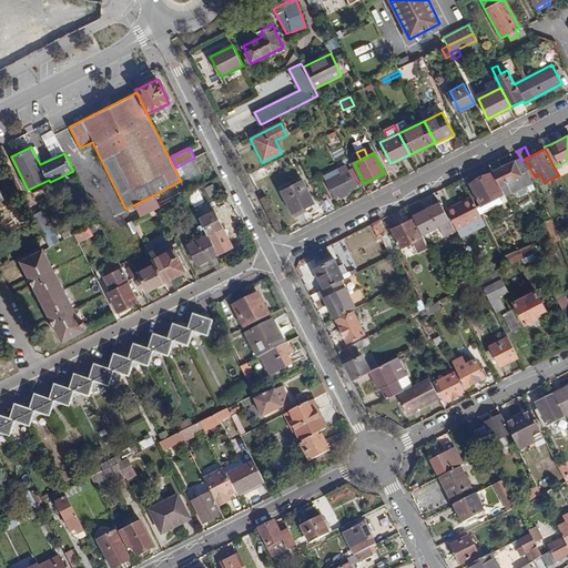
[(194,158),(176,168),(179,172),(183,171),(188,179),(201,172),(194,158)]
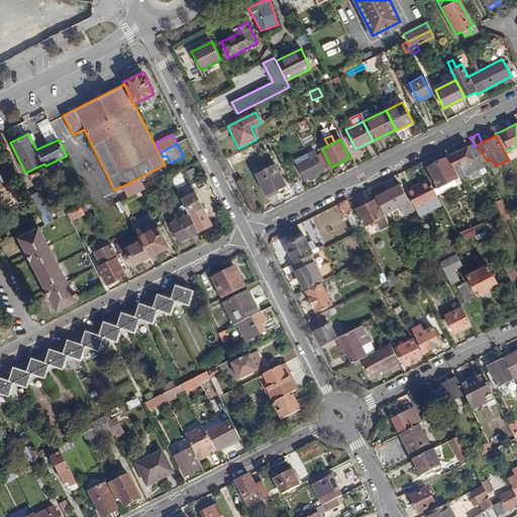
[(475,146),(474,144),(456,152),(453,145),(445,150),(459,179),(466,176),(485,167),(475,146)]
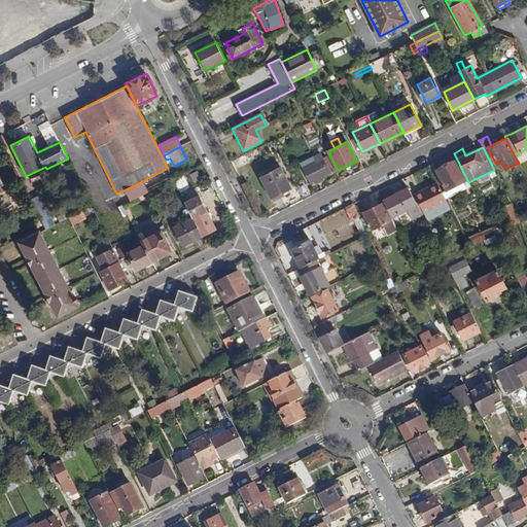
[(336,170),(328,155),(304,169),(311,182),(314,180),(322,176),(336,170)]
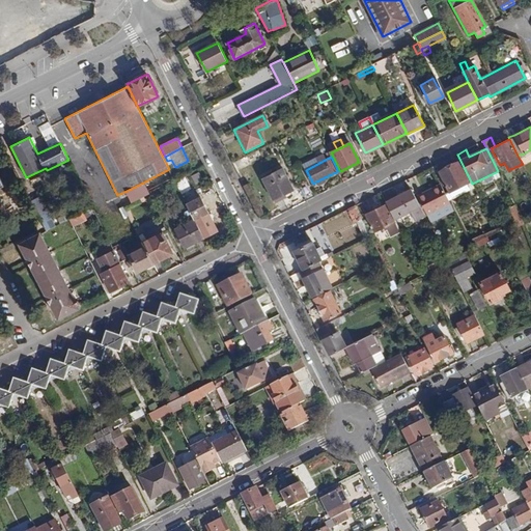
[(469,182),(459,163),(440,172),(450,192),(469,182)]
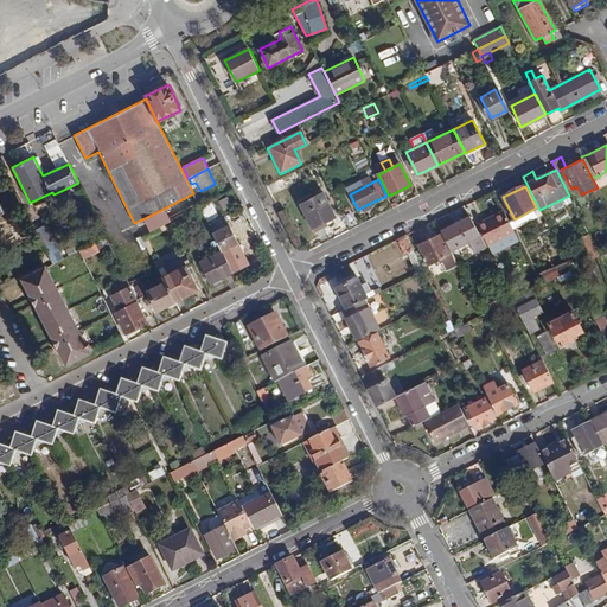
[(334,217),(323,193),(300,204),(312,228),(334,217)]
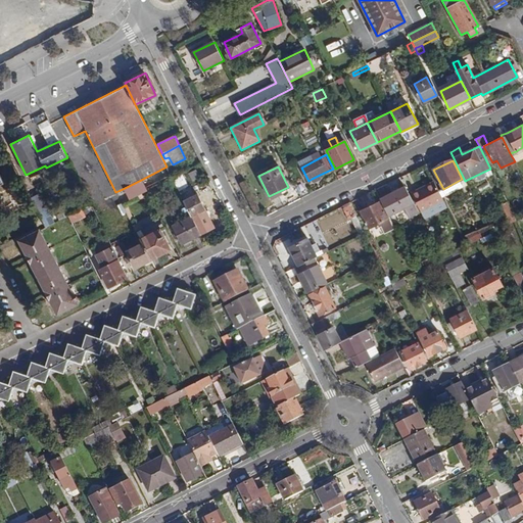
[(199,175),(196,169),(191,172),(194,178),(199,175)]
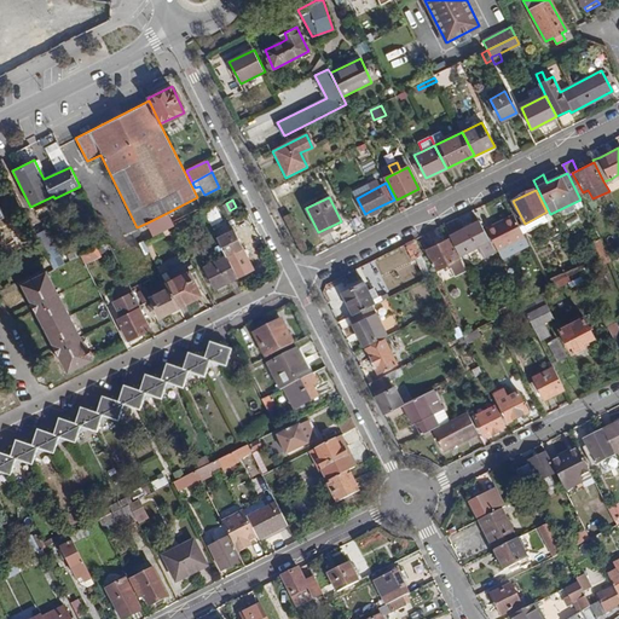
[(566,215),(584,206),(580,200),(557,210),(566,215)]
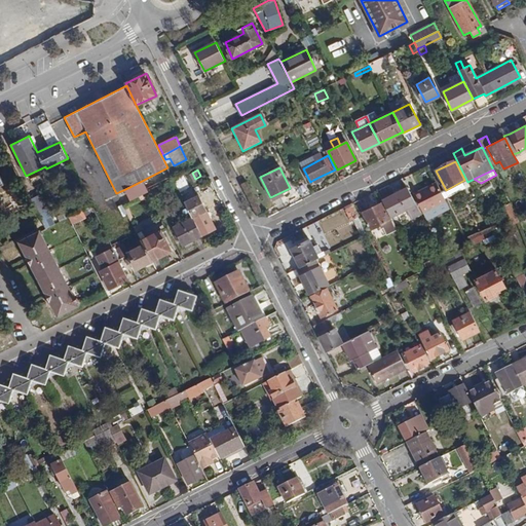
[(315,184),(324,181),(322,176),(313,180),(315,184)]
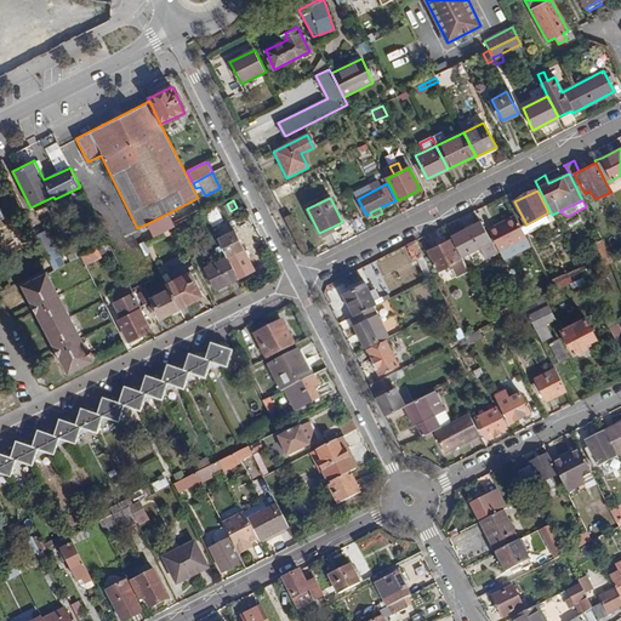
[(175,227),(167,214),(148,223),(155,237),(174,227),(175,227)]
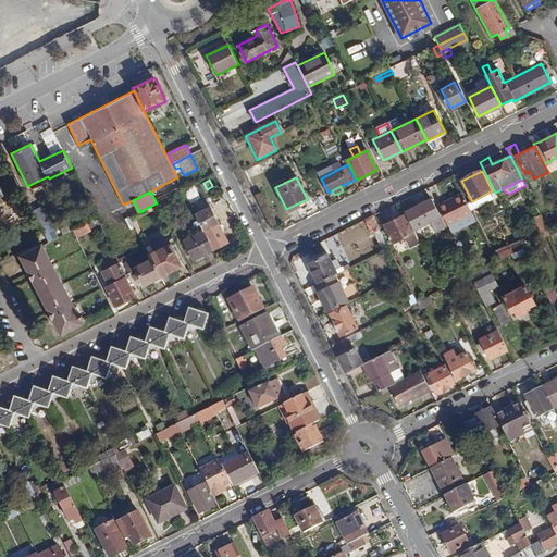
[(160,211),(175,203),(174,200),(177,198),(174,194),(157,203),(156,203),(160,211)]
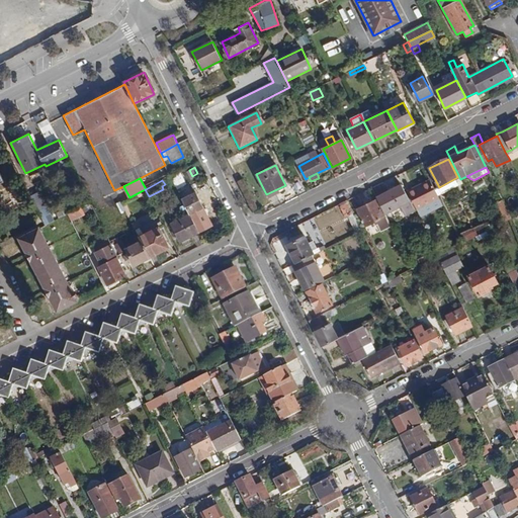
[(439,198),(430,180),(409,190),(418,208),(439,198)]
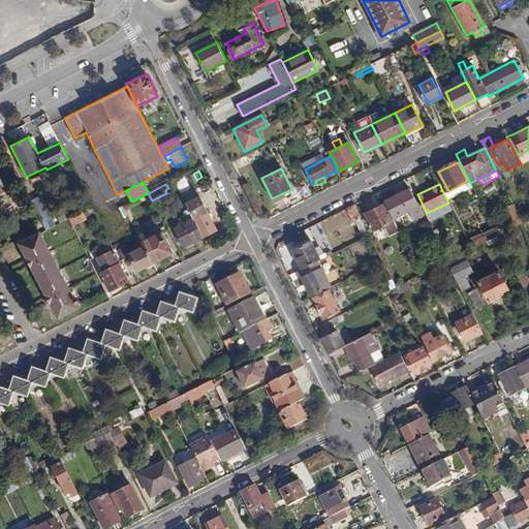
[(384,201),(385,204),(394,221),(409,214),(412,220),(423,215),(409,188),(384,201)]
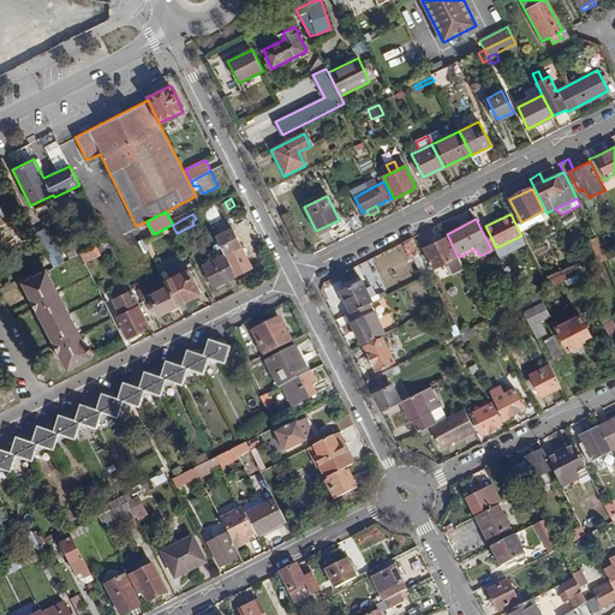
[(65,262),(48,228),(36,233),(49,258),(54,268),(65,262)]
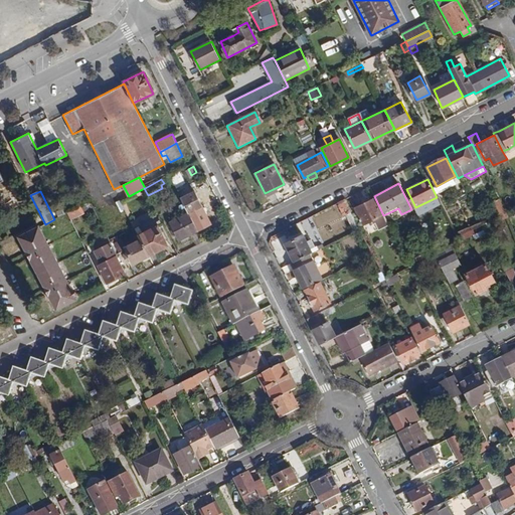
[(181,198),(189,212),(201,206),(194,191),(181,198)]
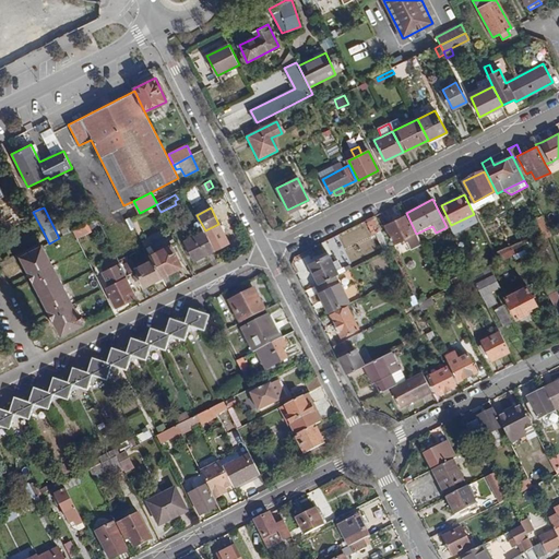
[(421,242),(416,234),(407,215),(385,226),(394,242),(405,238),(411,248),(421,242)]
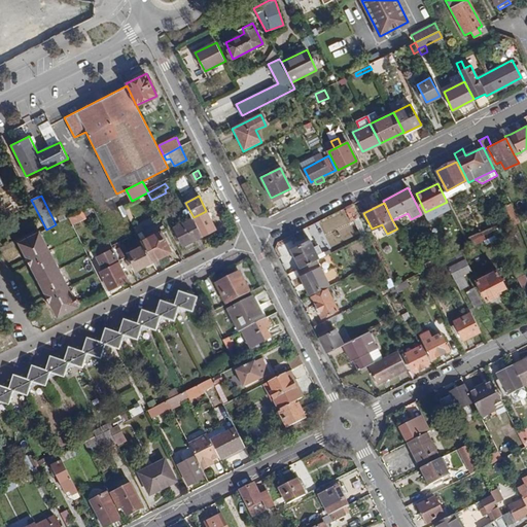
[(520,221),(511,203),(505,206),(515,224),(520,221)]
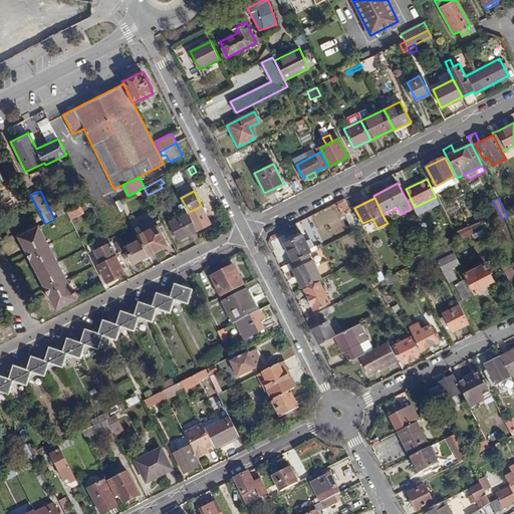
[(123,199),(116,201),(119,211),(127,209),(123,199)]
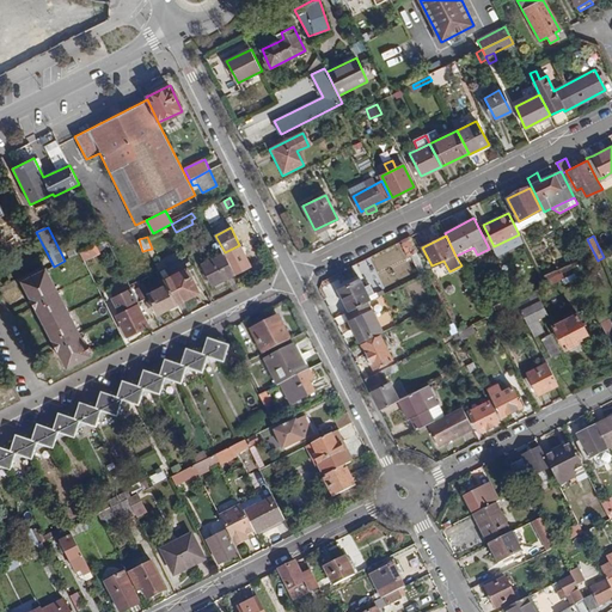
[(428,271),(410,237),(401,242),(407,256),(410,255),(421,274),(428,271)]
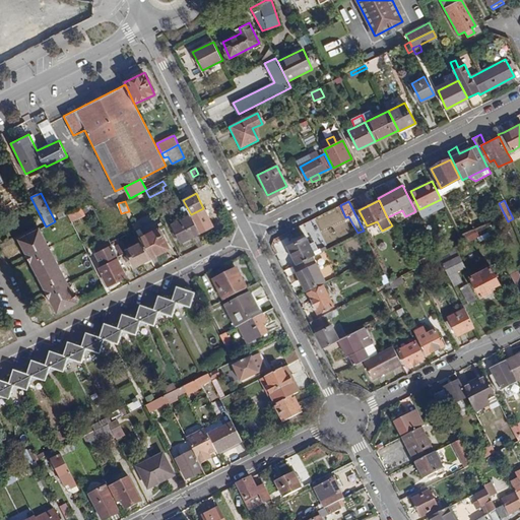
[(171,224),(180,244),(200,233),(191,214),(171,224)]
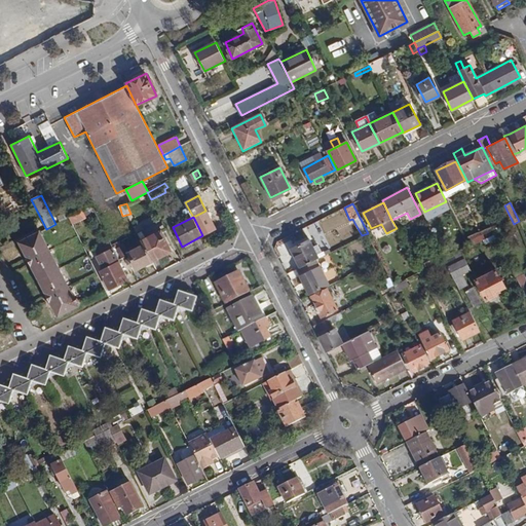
[(143,246),(151,262),(172,252),(161,231),(141,240),(143,246)]
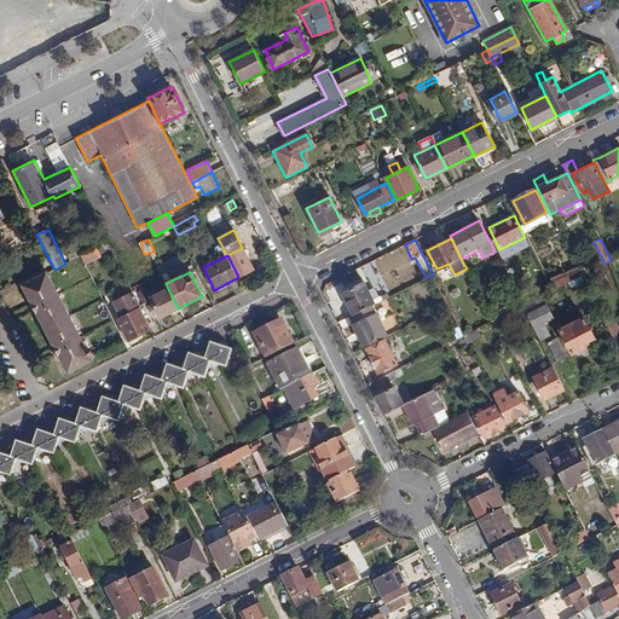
[(91,358),(47,273),(42,276),(23,285),(68,370),(91,358)]
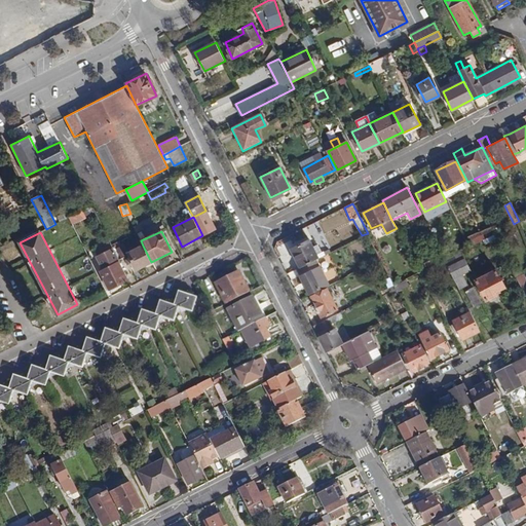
[(468,247),(485,238),(483,233),(466,241),(468,247)]
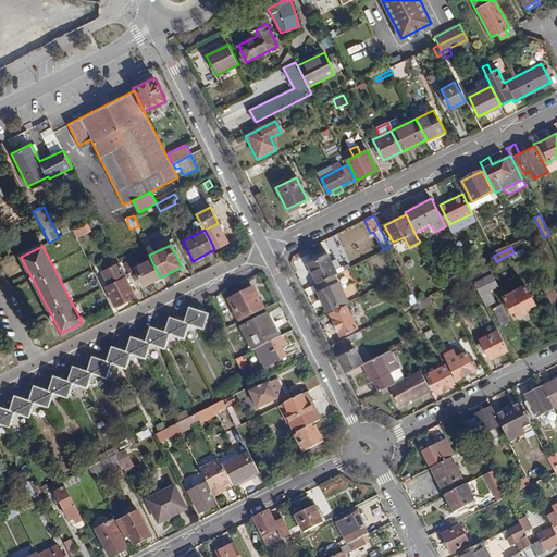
[(514,252),(517,259),(525,254),(523,248),(514,252)]
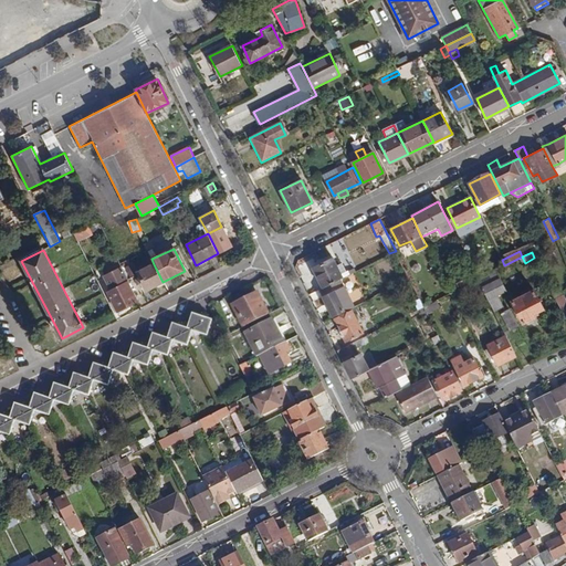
[(313,268),(323,287),(332,283),(343,278),(341,274),(336,265),(333,258),(313,268)]
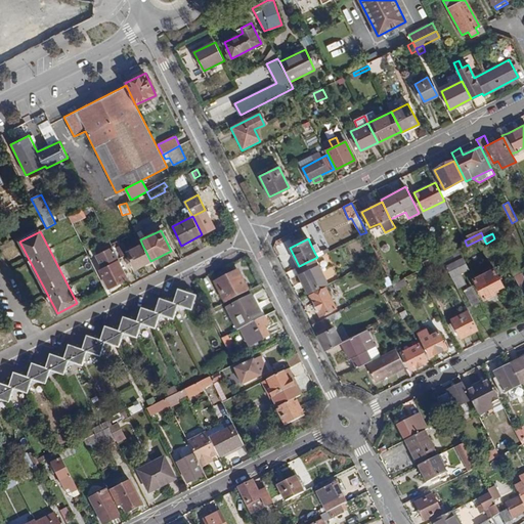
[(315,254),(320,252),(316,244),(311,246),(315,254)]
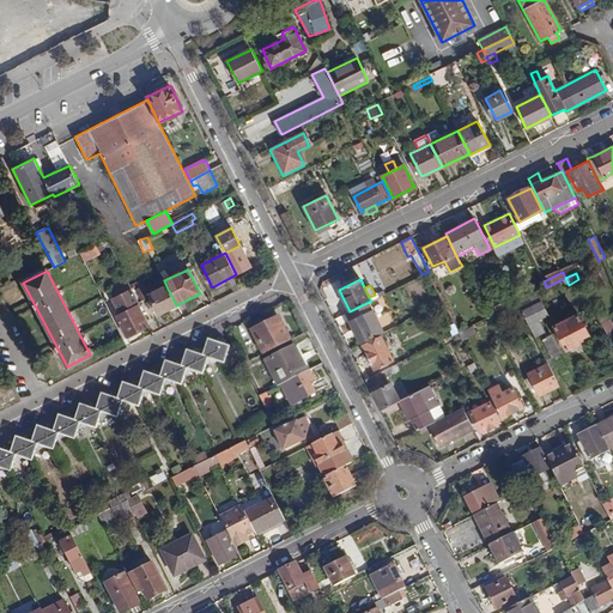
[(159,314),(176,305),(167,286),(150,295),(159,314)]
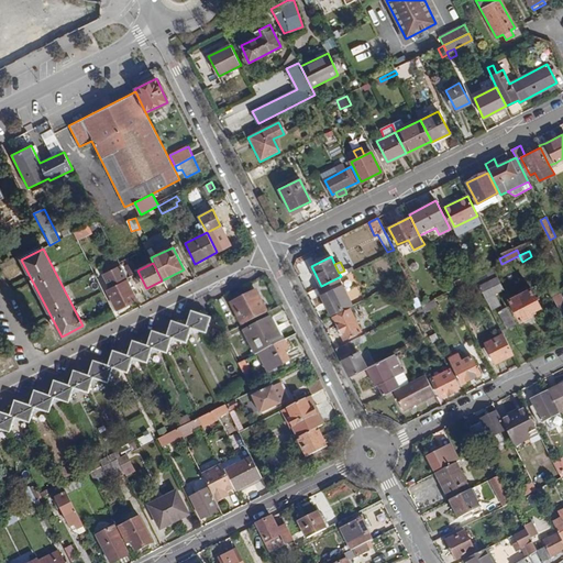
[(117,310),(136,300),(127,279),(128,279),(121,266),(103,274),(111,288),(108,290),(117,310)]
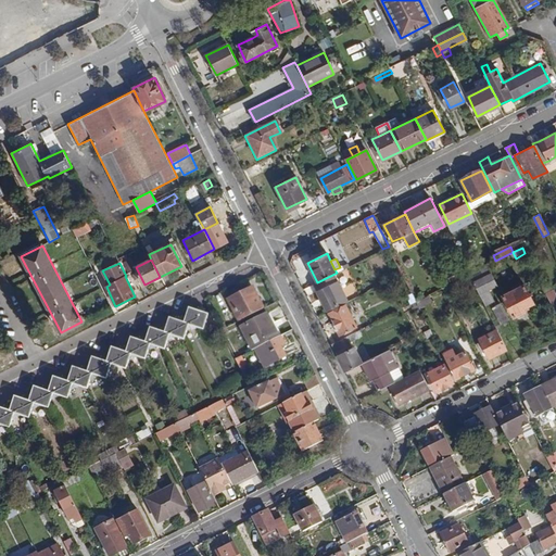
[(340,267),(335,269),(337,273),(349,266),(348,263),(340,267)]
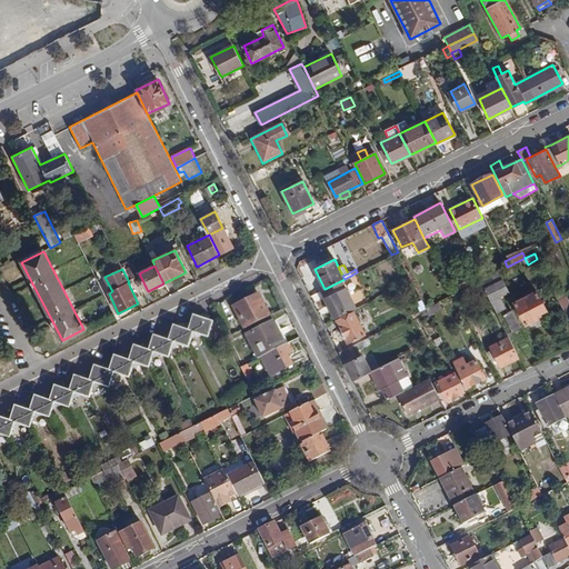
[(498,272),(480,280),(483,287),(497,312),(505,308),(499,297),(508,292),(498,272)]
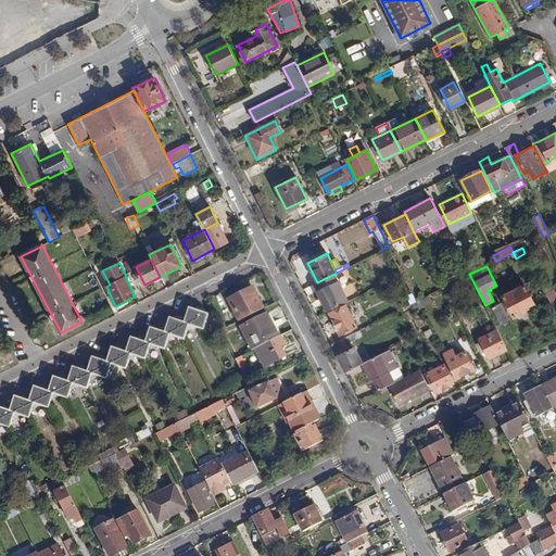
[(459,287),(472,280),(469,274),(456,281),(459,287)]
